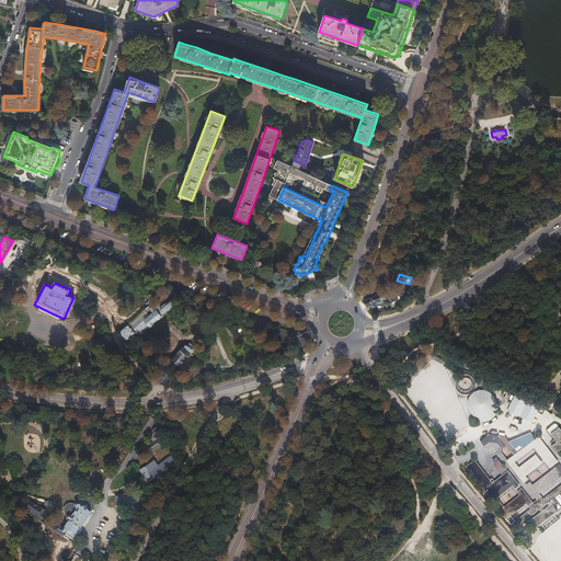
[(365,301),(367,307),(369,307),(380,301),(378,295),(365,301)]
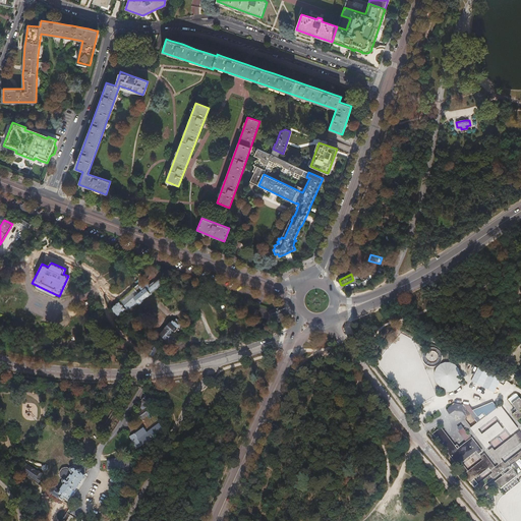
[(112,307),(118,315),(126,309),(128,311),(163,283),(160,279),(159,280),(158,278),(151,284),(148,280),(140,286),(139,285),(135,288),(139,294),(127,303),(124,306),(120,301),(112,307)]
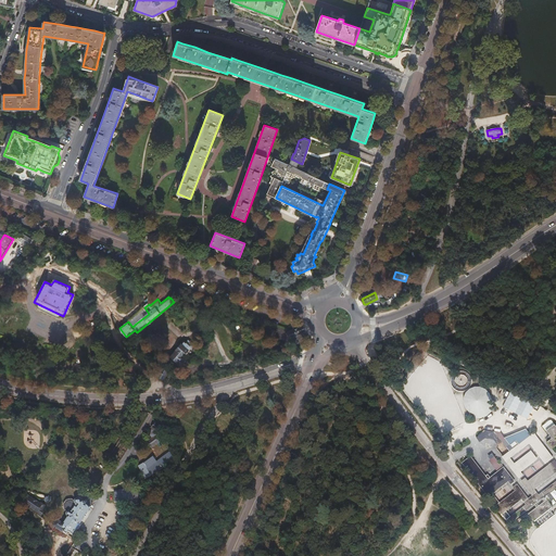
[(289,332),(291,338),(303,333),(305,332),(302,326),(291,331),(289,332)]
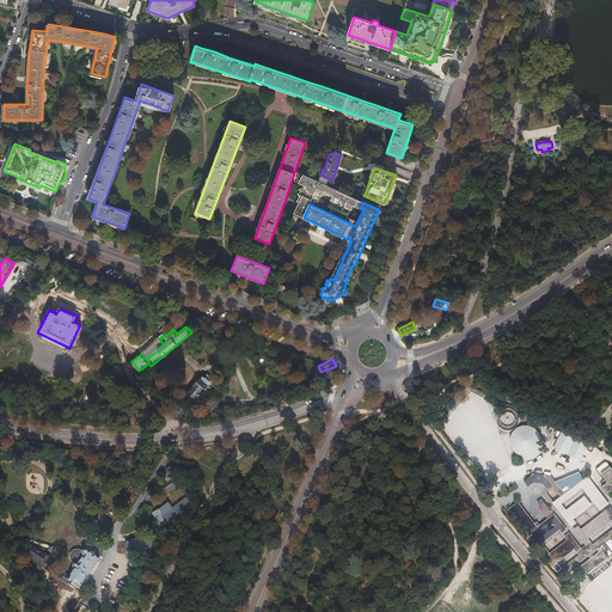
[(298,371),(308,374),(310,371),(303,368),(305,362),(300,361),(298,371)]
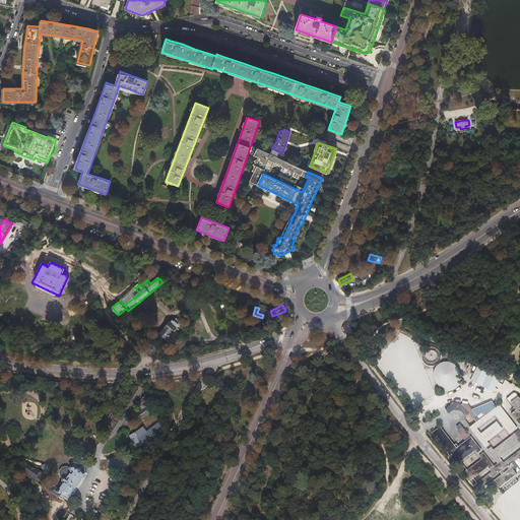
[(176,337),(175,336),(173,334),(182,324),(176,319),(175,321),(173,320),(160,334),(170,341),(170,342),(172,342),(173,342),(174,342),(175,341),(176,340),(176,339),(176,338),(176,337)]
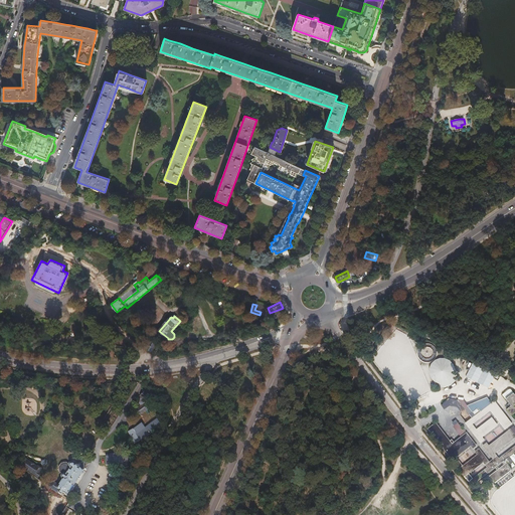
[(147,348),(151,351),(156,344),(151,341),(147,348)]
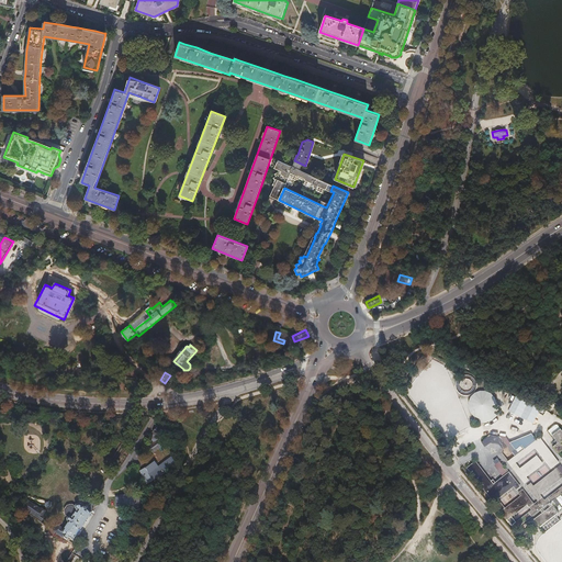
[(485,391),(480,391),(474,393),(471,396),(469,402),(469,407),(470,413),(474,417),(479,419),(479,424),(485,424),(492,420),(497,415),(494,413),(496,408),(496,403),(494,397),(491,393),(485,391)]
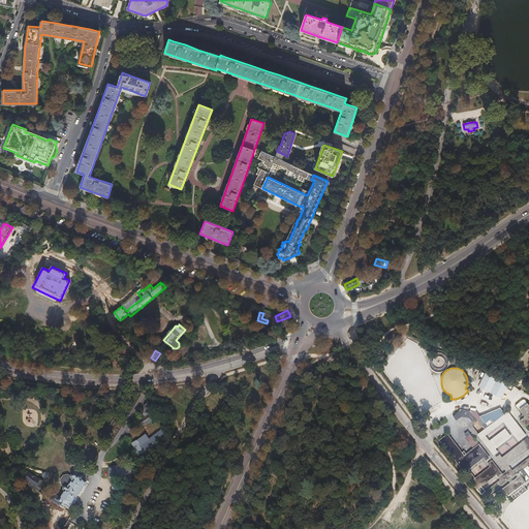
[(435,406),(433,393),(423,394),(424,397),(418,398),(419,404),(423,404),(423,408),(435,406)]
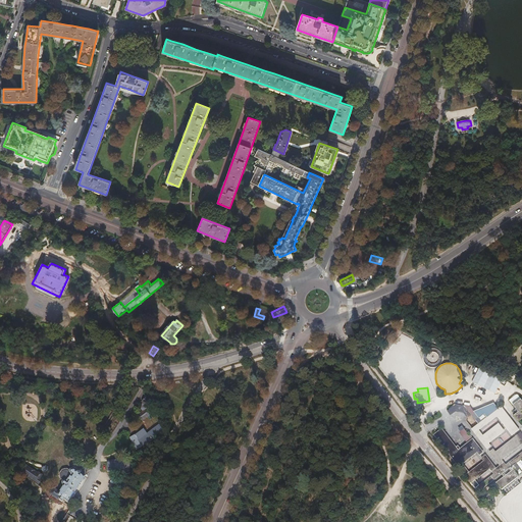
[(479,393),(482,400),(489,397),(486,389),(479,393)]
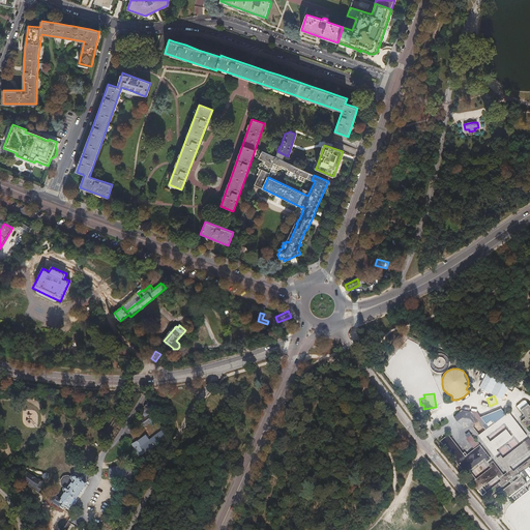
[(529,413),(529,408),(524,401),(523,401),(518,405),(521,409),(519,410),(524,417),(520,421),(525,428),(529,422),(529,417),(528,415),(529,413)]
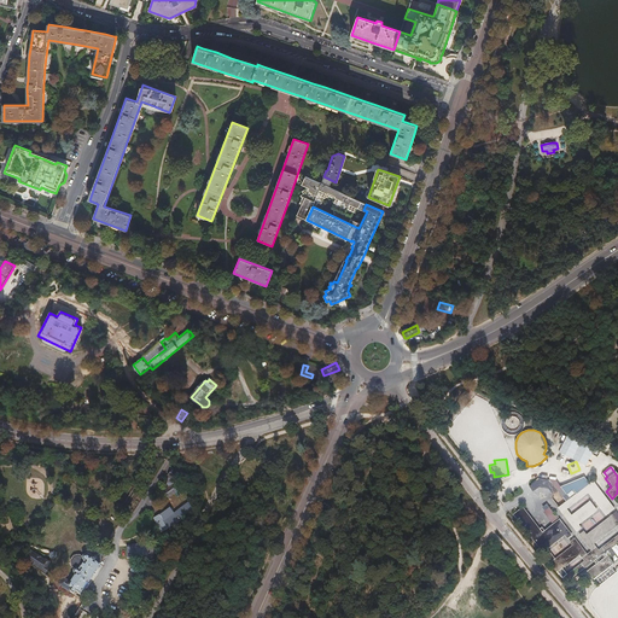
[(164,490),(169,497),(180,490),(176,485),(178,484),(180,485),(182,482),(179,481),(181,477),(173,470),(168,474),(168,476),(167,478),(168,484),(169,487),(164,490)]
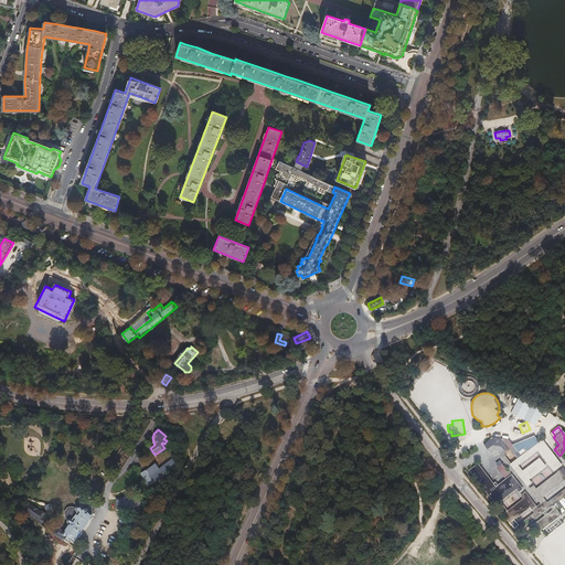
[(482,446),(486,450),(491,445),(500,447),(504,452),(509,449),(516,459),(510,465),(526,486),(531,483),(528,480),(544,466),(539,459),(522,472),(516,466),(536,449),(553,470),(561,465),(541,439),(525,451),(522,448),(516,452),(508,443),(504,445),(501,440),(491,438),(482,446)]
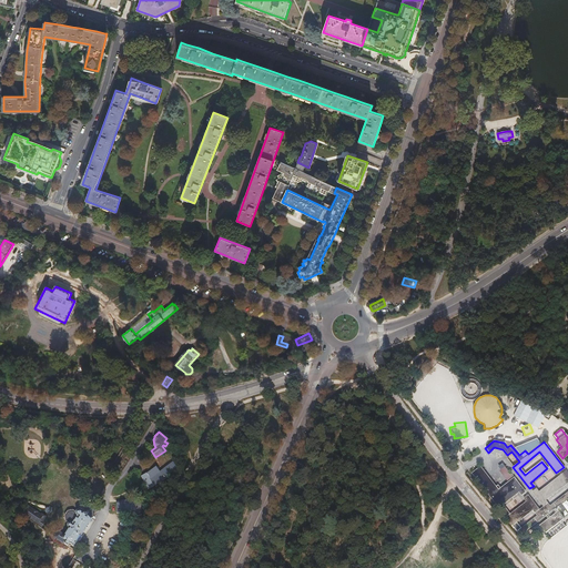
[(500,467),(508,477),(513,475),(503,462),(499,464),(501,466),(500,467)]
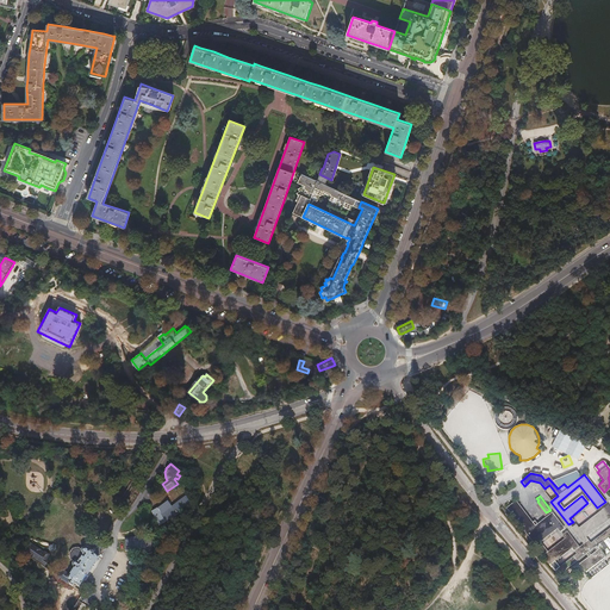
[(151,512),(161,526),(169,518),(170,520),(182,511),(181,510),(192,503),(187,497),(173,506),(167,502),(151,512)]
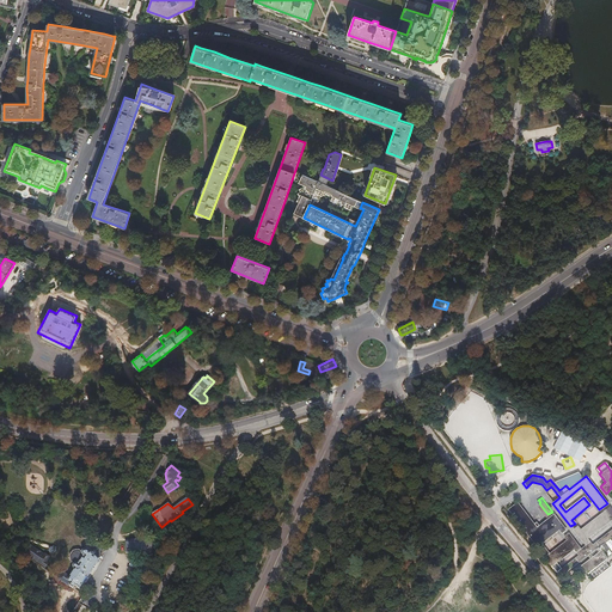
[(539,525),(537,522),(534,524),(518,502),(508,509),(537,546),(561,577),(588,556),(591,558),(581,565),(587,574),(607,558),(601,550),(604,549),(601,545),(611,537),(611,530),(593,546),(587,538),(611,518),(611,510),(610,507),(580,531),(577,527),(574,530),(586,545),(581,549),(569,533),(565,537),(568,540),(548,556),(548,550),(545,546),(539,545),(560,528),(562,532),(565,530),(554,514),(539,525)]
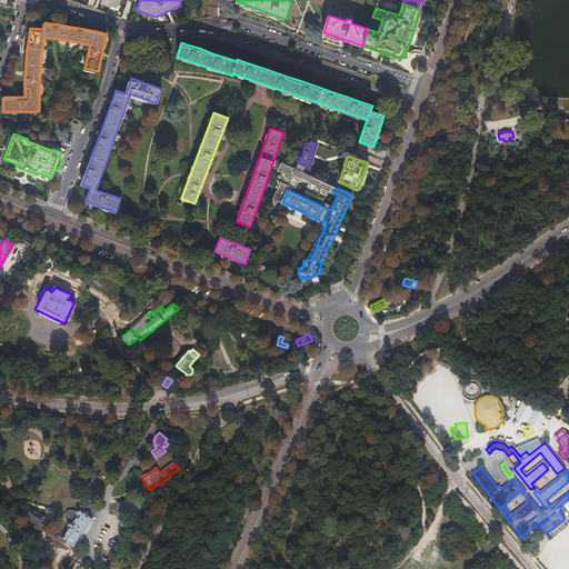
[(117,503),(117,513),(142,512),(142,502),(137,502),(137,500),(122,501),(122,503),(117,503)]
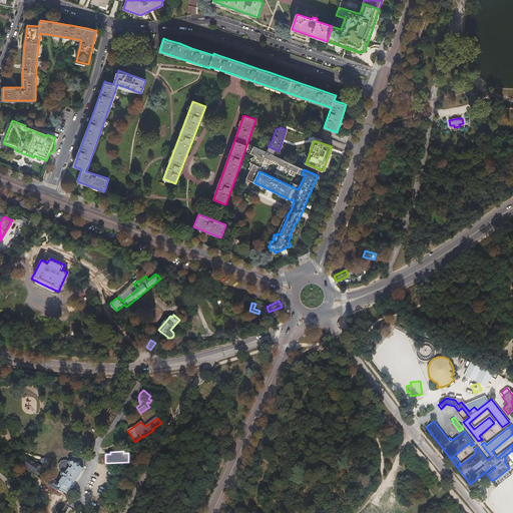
[(21,465),(37,476),(39,472),(38,471),(40,467),(37,464),(36,465),(24,457),(23,457),(22,459),(22,460),(24,461),(21,465)]
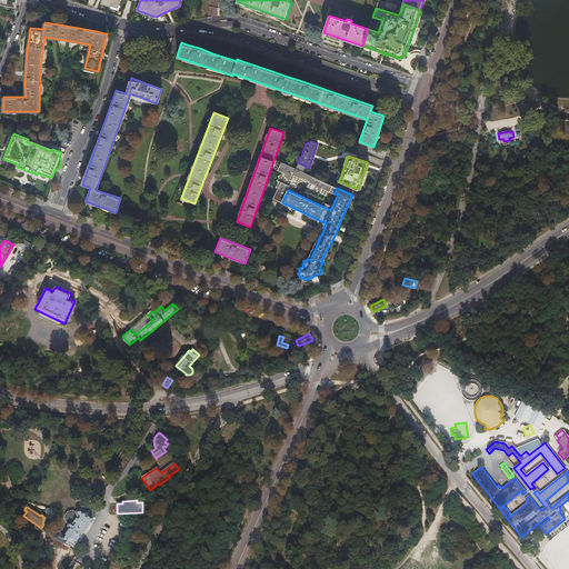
[(55,538),(69,548),(70,545),(75,547),(92,519),(88,516),(89,515),(89,512),(87,512),(86,512),(81,509),(80,511),(79,511),(77,511),(76,512),(73,511),(68,512),(65,518),(66,522),(69,525),(68,526),(68,528),(70,529),(65,537),(58,532),(55,538)]
